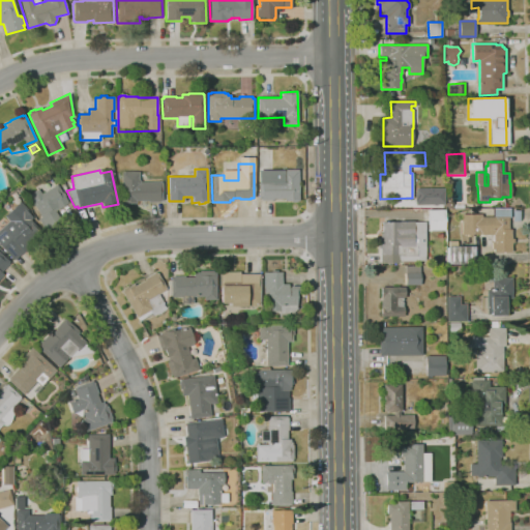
[(291,203),(291,201),(284,201),(284,199),(272,199),(272,201),(260,201),(260,199),(259,199),(258,182),(259,182),(259,180),(281,180),(281,178),(282,178),(282,170),(298,170),(298,202),(296,202),(296,203),(291,203)]
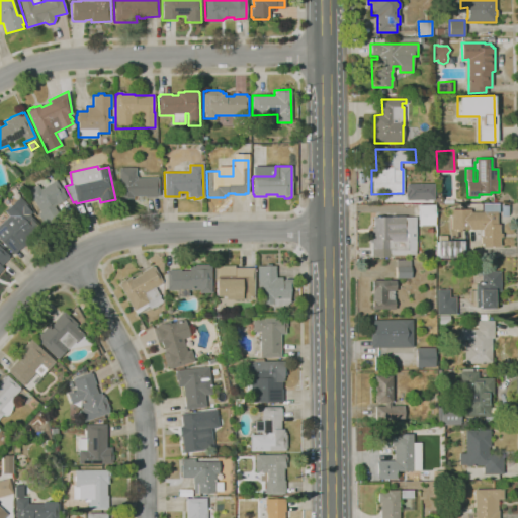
[(127,200),(121,200),(121,199),(119,199),(118,168),(136,168),(136,176),(137,176),(137,178),(157,177),(157,179),(158,179),(159,196),(157,196),(157,197),(144,197),(144,196),(133,196),(133,199),(127,199),(127,200)]
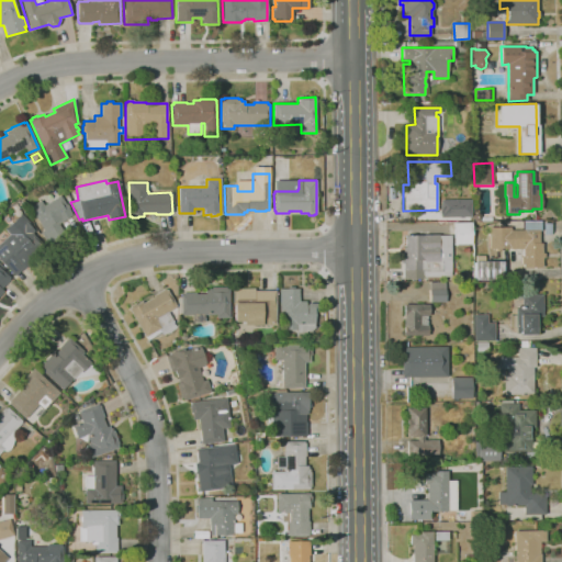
[(47,245),(41,232),(44,231),(29,208),(41,201),(43,205),(60,195),(66,204),(67,204),(69,208),(68,209),(72,215),(62,221),(63,222),(58,224),(65,235),(47,245)]
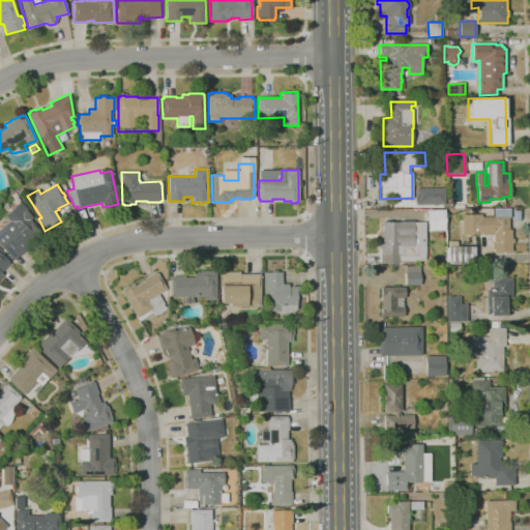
[(442,187),(414,187),(414,205),(443,205),(442,187)]
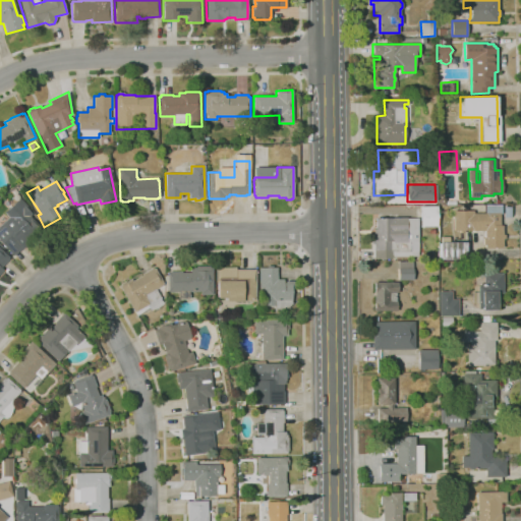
[(14,255),(13,254),(12,255),(0,241),(0,224),(8,217),(4,213),(20,198),(27,207),(26,208),(32,214),(30,216),(43,230),(22,249),(21,248),(14,255)]
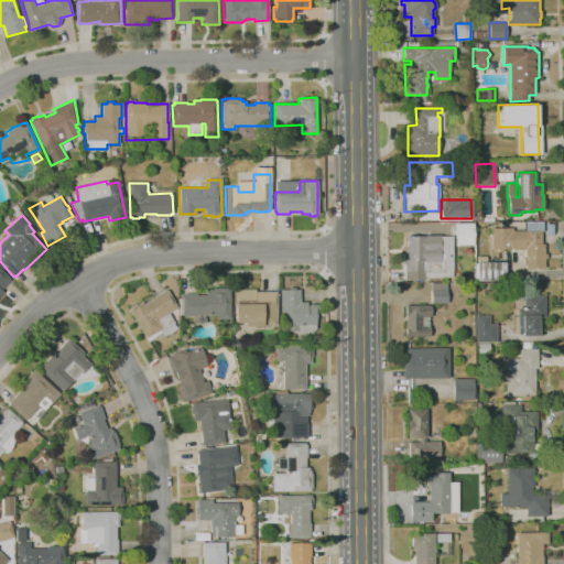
[(458,246),(456,247),(456,245),(455,245),(455,224),(473,224),(473,245),(458,245),(458,246)]
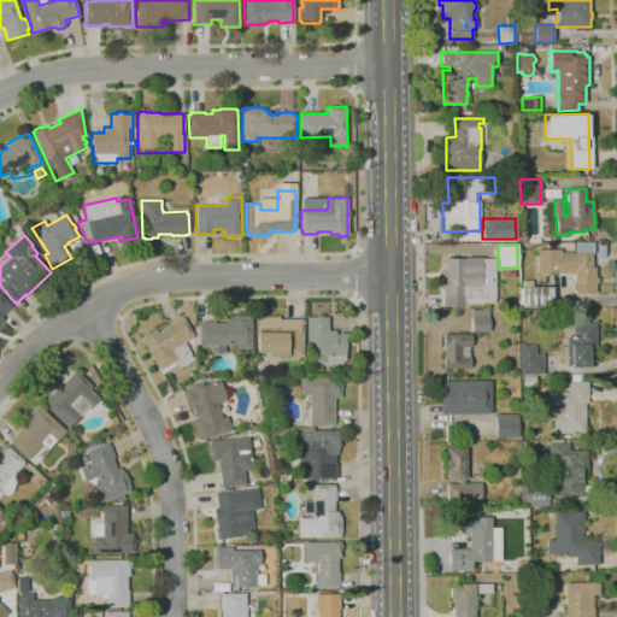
[(574,294),(574,291),(573,291),(571,282),(574,282),(574,274),(559,274),(559,272),(550,274),(550,275),(544,275),(544,274),(538,274),(536,251),(560,250),(560,253),(592,252),(592,265),(593,265),(593,266),(594,266),(594,277),(598,277),(598,283),(595,283),(595,294),(574,294)]
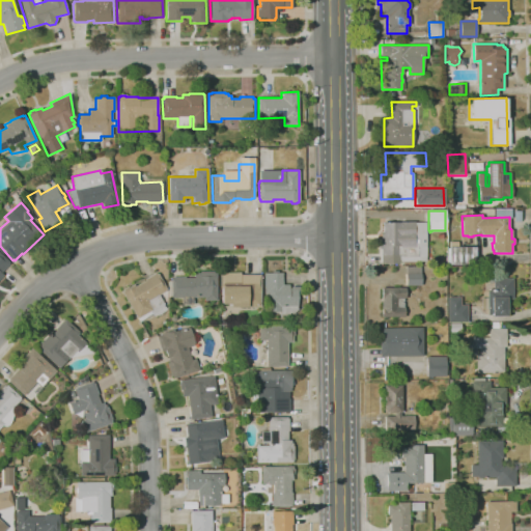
[(381,264),(380,233),(383,233),(383,222),(414,222),(414,223),(425,222),(426,260),(399,261),(399,263),(381,264)]
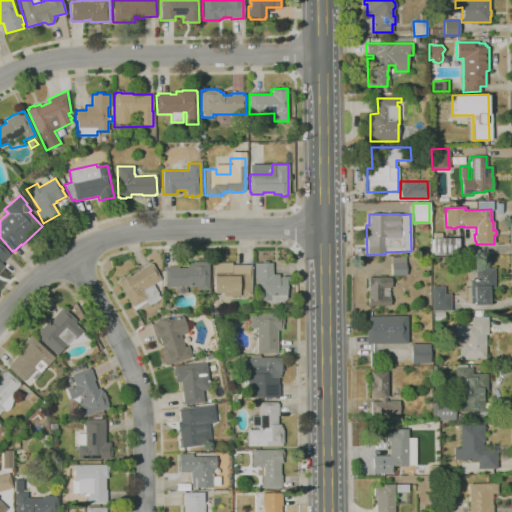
[(432,255),(432,239),(434,239),(434,233),(441,233),(441,238),(457,238),(457,255),(432,255)]
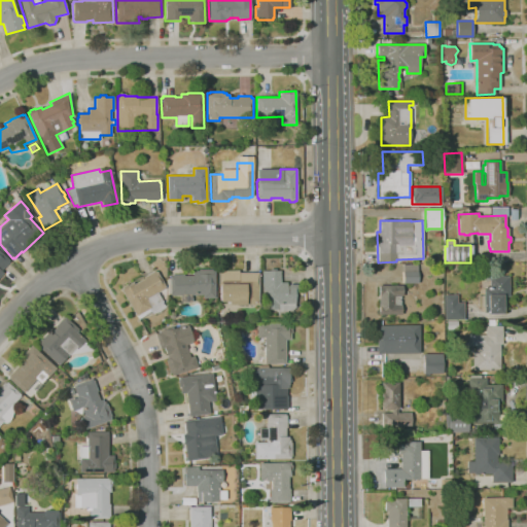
[(0,251),(8,260),(7,261),(9,262),(1,271),(3,273),(0,276),(0,251)]
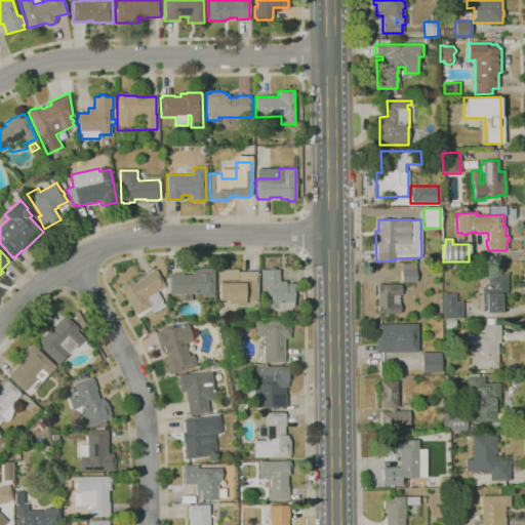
[(402,282),(401,264),(415,264),(416,281),(402,282)]
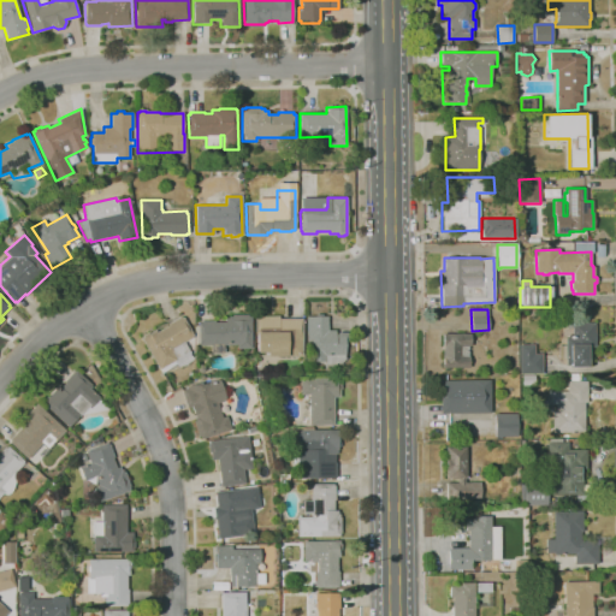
[(339,365),(325,365),(325,361),(312,362),(311,341),(307,341),(307,317),(317,317),(317,314),(323,314),(323,317),(327,317),(327,331),(335,330),(335,335),(337,335),(337,332),(347,332),(348,344),(344,344),(345,359),(339,365)]
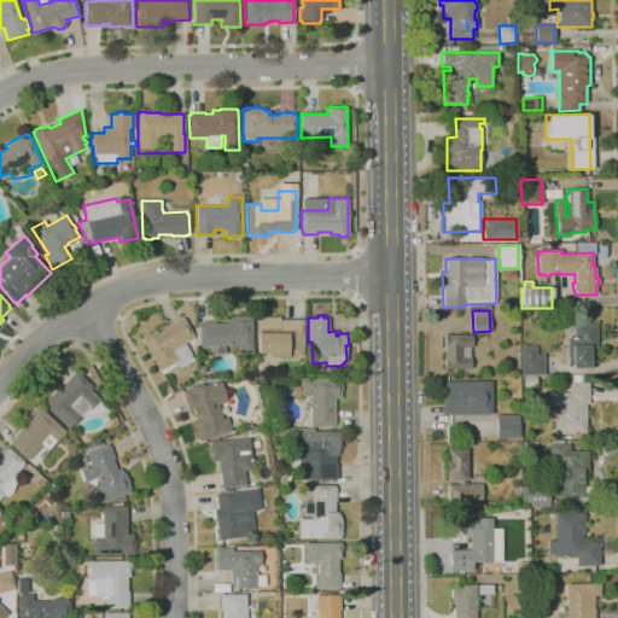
[(213,354),(213,347),(199,347),(199,344),(196,345),(196,326),(199,326),(199,324),(202,324),(202,322),(215,322),(215,324),(226,324),(226,320),(228,320),(228,318),(233,318),(233,316),(249,316),(249,318),(251,318),(252,349),(238,350),(238,347),(225,347),(225,354),(213,354)]
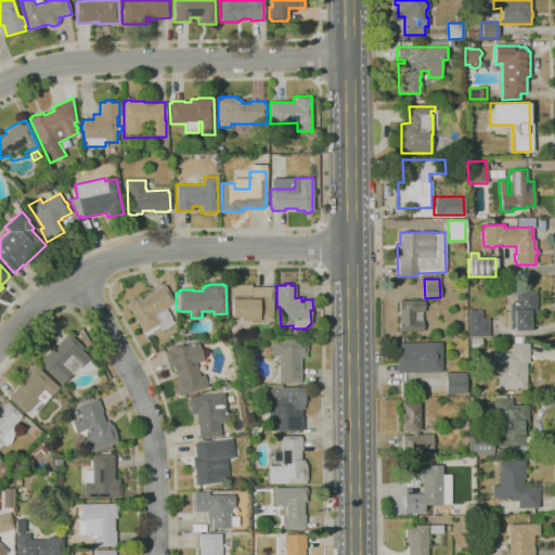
[(146,336),(144,332),(143,333),(127,305),(129,304),(128,302),(133,299),(133,300),(140,297),(141,299),(152,293),(151,292),(163,285),(164,288),(166,287),(175,302),(166,308),(171,319),(170,319),(175,323),(167,328),(160,331),(158,328),(146,336)]
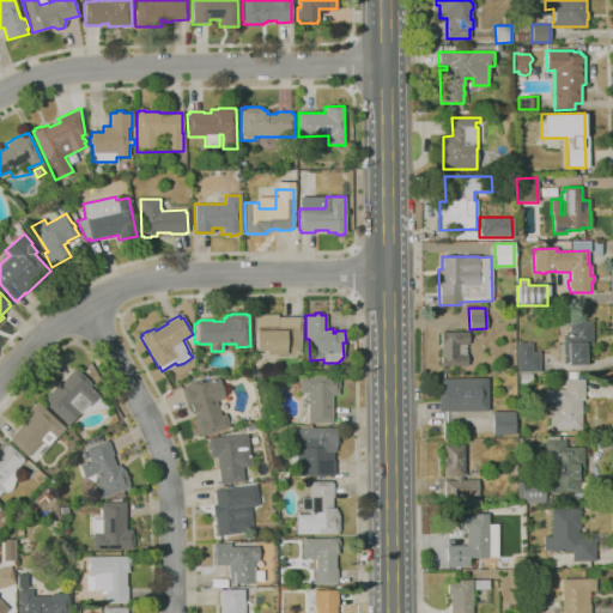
[(301,353),(266,354),(266,352),(255,352),(255,333),(254,333),(254,315),(277,315),(277,317),(284,317),(284,316),(298,316),(298,317),(301,317),(301,353)]
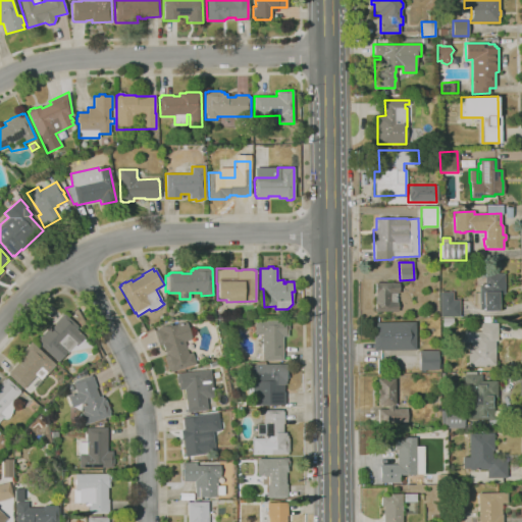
[(498,311),(482,311),(482,310),(479,310),(479,285),(484,285),(484,274),(504,273),(504,295),(498,296),(498,311)]
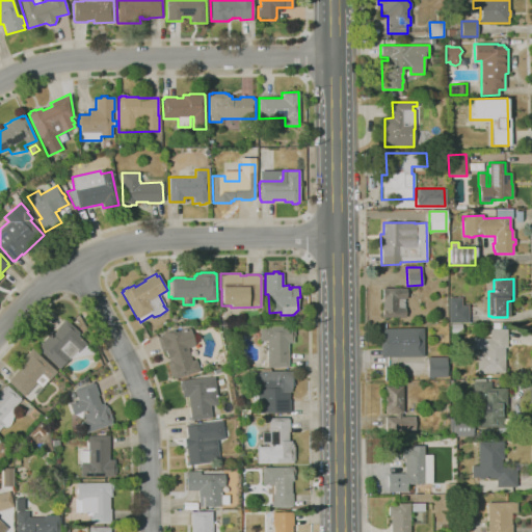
[(405,317),(383,317),(383,315),(382,315),(382,309),(383,293),(382,293),(382,289),(383,289),(383,288),(406,288),(406,298),(404,298),(404,309),(405,309),(405,317)]
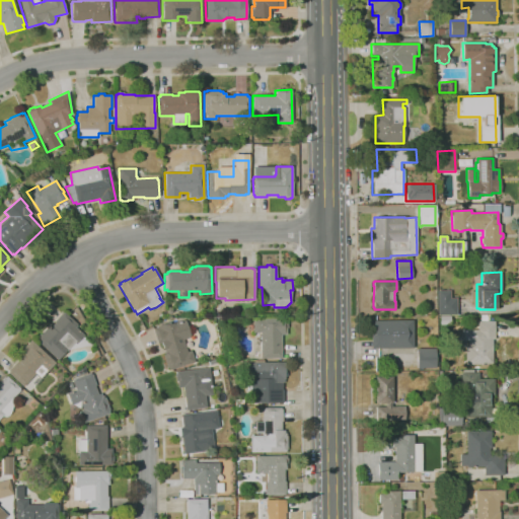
[(438,315),(438,291),(450,291),(450,298),(456,298),(456,315),(438,315)]
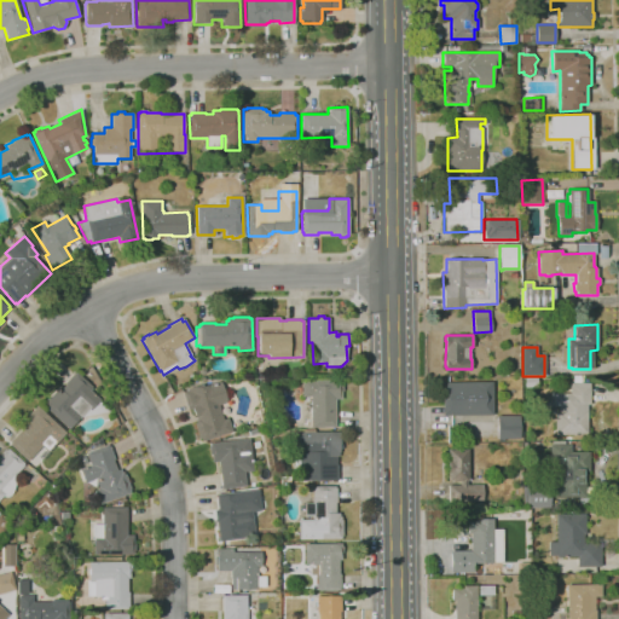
[(69,429),(56,417),(53,420),(45,411),(46,409),(41,404),(47,398),(48,399),(58,388),(61,389),(65,385),(64,383),(75,371),(92,387),(88,389),(110,410),(80,417),(69,429)]
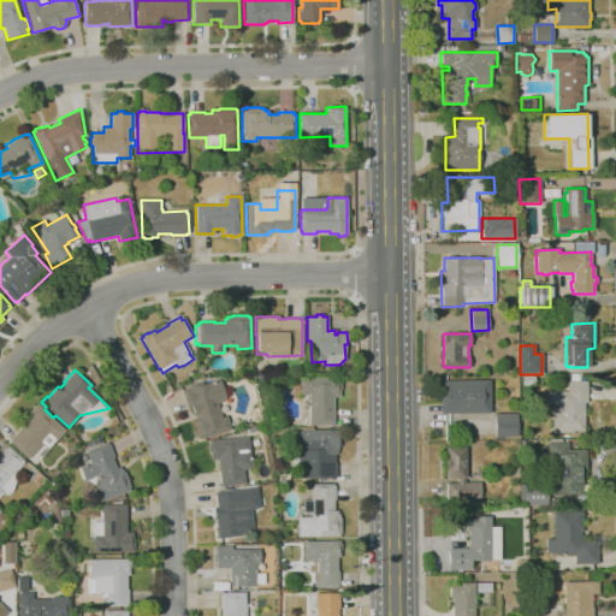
[(522,386),(522,375),(533,374),(534,385),(522,386)]
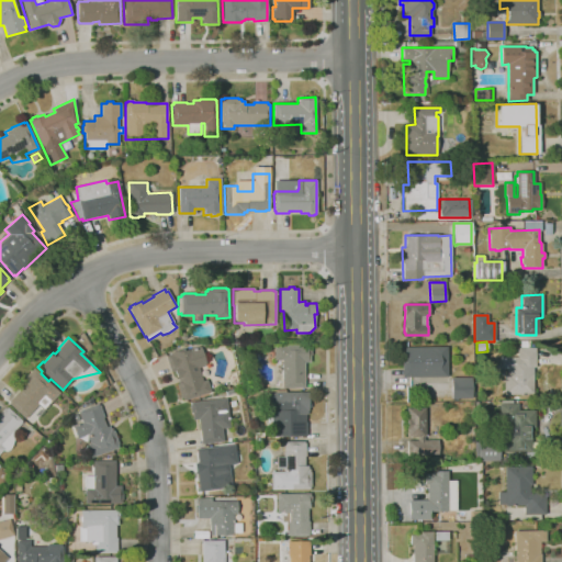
[(204,367),(199,368),(202,381),(206,380),(211,392),(183,401),(182,398),(181,398),(177,384),(178,384),(177,381),(178,381),(177,378),(175,371),(170,372),(166,356),(170,355),(169,352),(183,348),(184,350),(198,346),(200,348),(205,363),(204,367)]
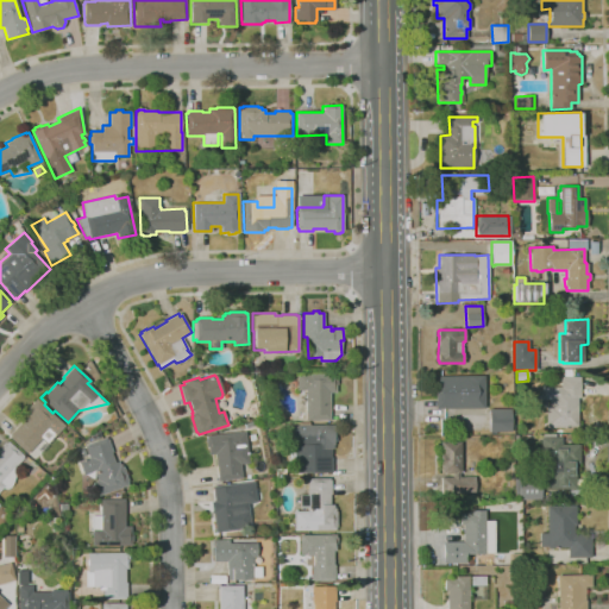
[(330,420),(305,420),(305,390),(296,390),(296,375),(336,375),(336,377),(337,377),(337,385),(334,385),(334,393),(330,393),(330,420)]
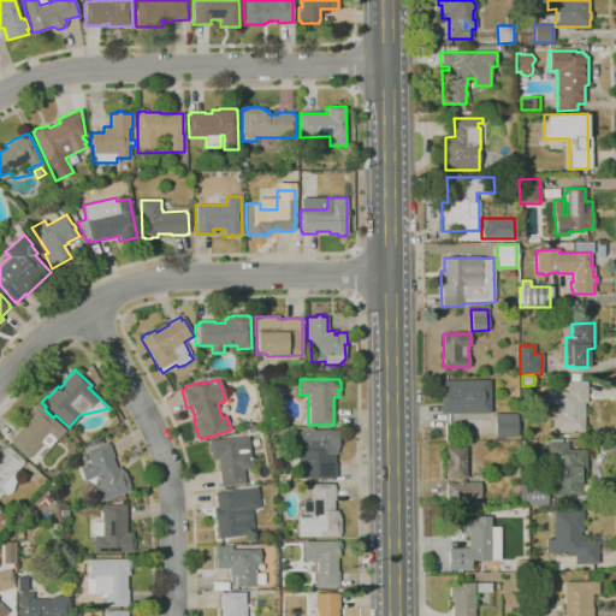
[(440,414),(440,381),(490,380),(491,413),(440,414)]
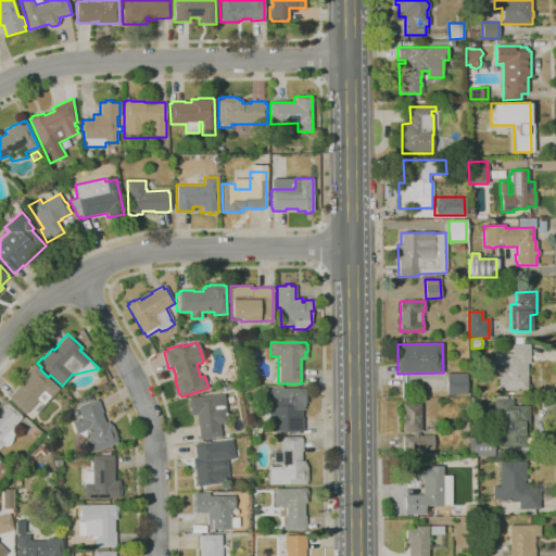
[(497,391),(497,366),(496,366),(496,353),(513,353),(513,344),(530,344),(530,364),(527,364),(527,390),(497,391)]
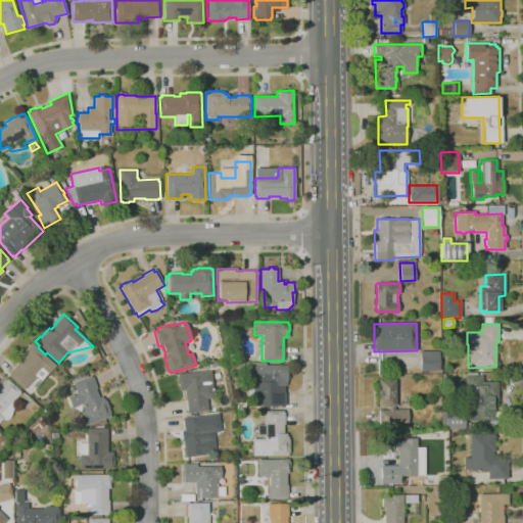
[(24,389),(8,376),(9,375),(8,374),(17,364),(16,362),(24,353),(22,352),(31,343),(55,366),(40,382),(35,377),(24,389)]
